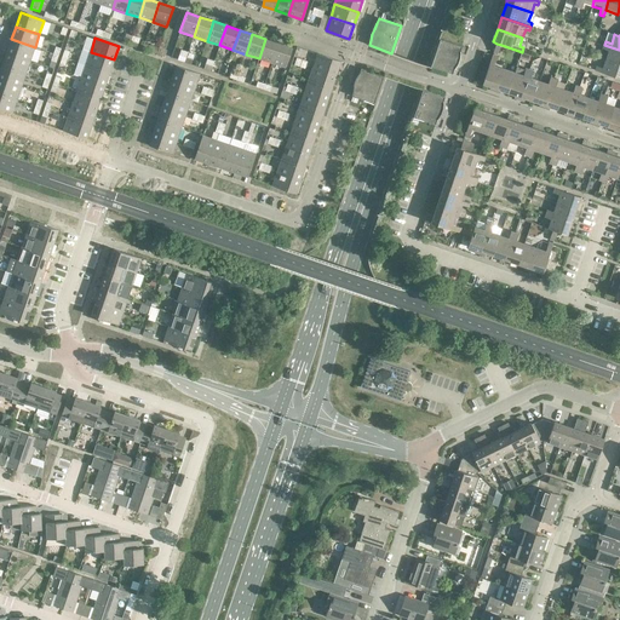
[(35,47),(11,39),(6,52),(30,61),(35,47)]
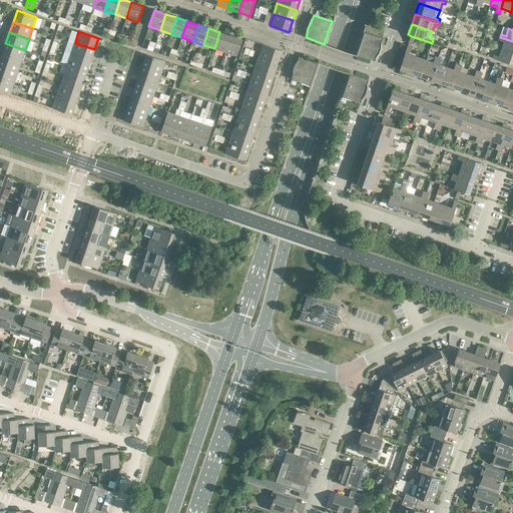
[(230,36),(219,32),(214,48),(224,52),(230,36)]
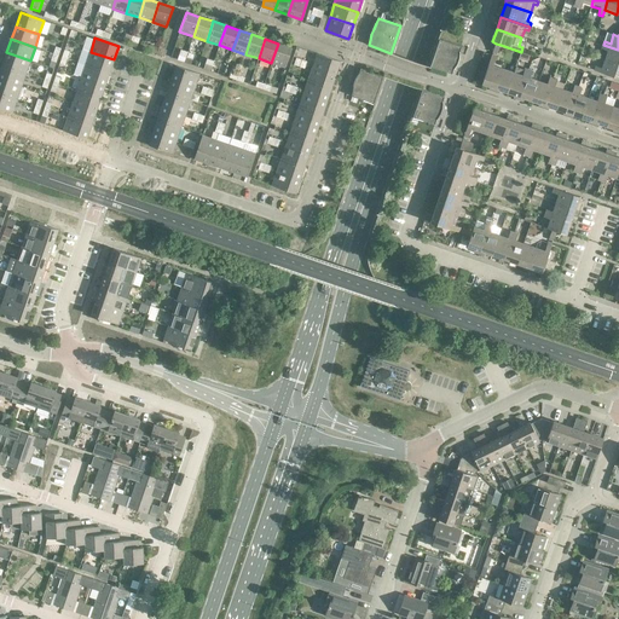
[(461,46),(440,39),(431,67),(452,74),(453,69),(457,64),(460,57),(460,51),(461,46)]
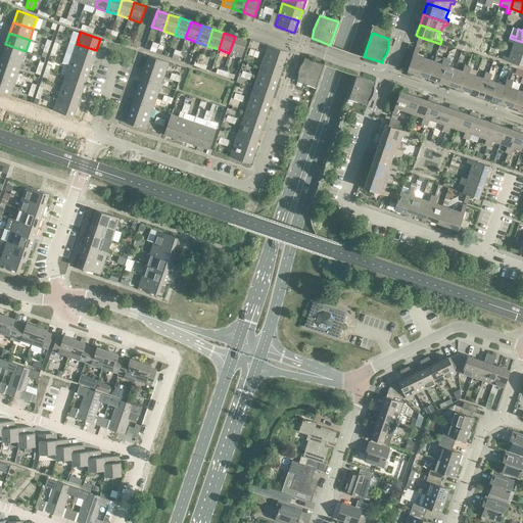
[(126,37),(124,43),(131,45),(133,40),(126,37)]
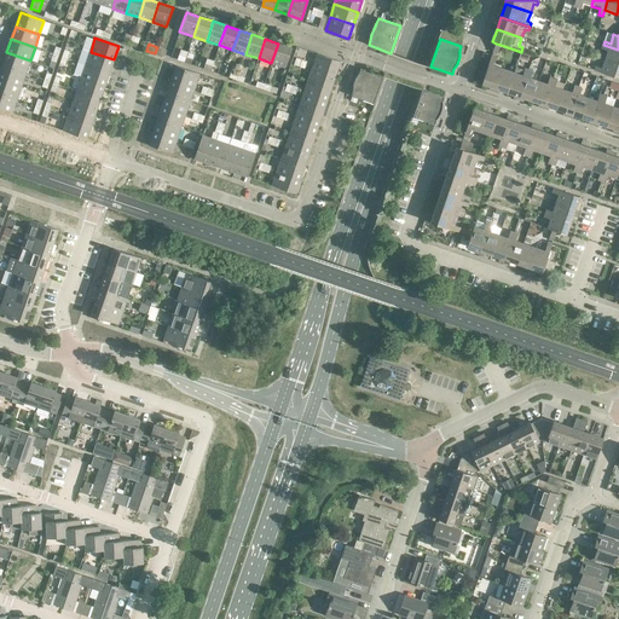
[(291,48),(278,44),(271,63),(285,68),(291,48)]
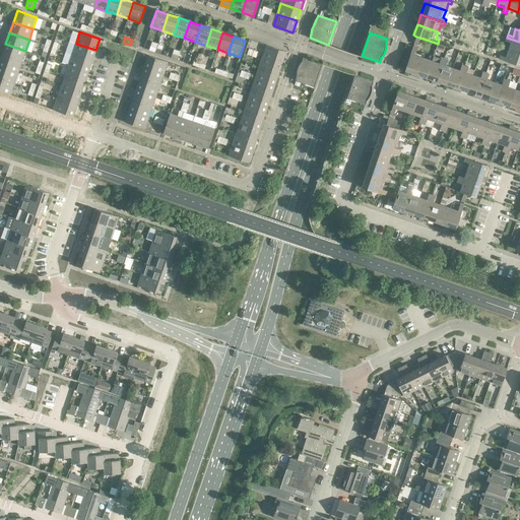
[(519,42),(507,38),(506,41),(511,43),(508,50),(519,53),(519,42)]
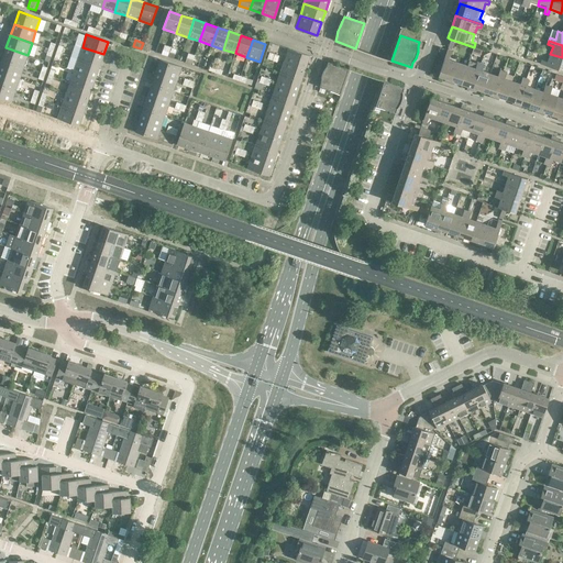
[(28,55),(6,47),(2,59),(23,67),(28,55)]
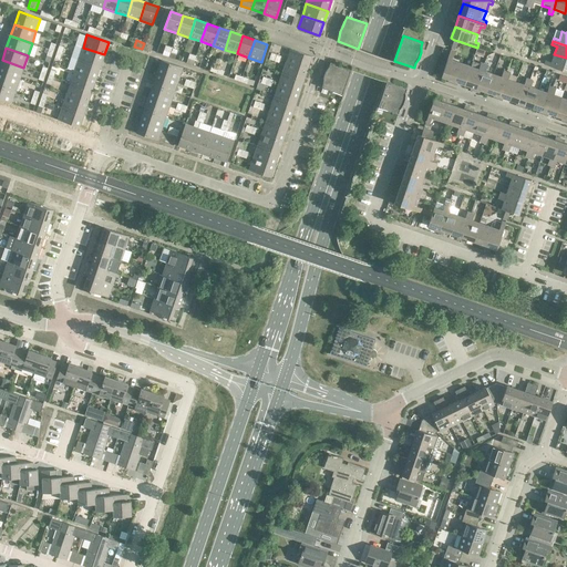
[(104,54),(83,48),(79,60),(101,66),(104,54)]
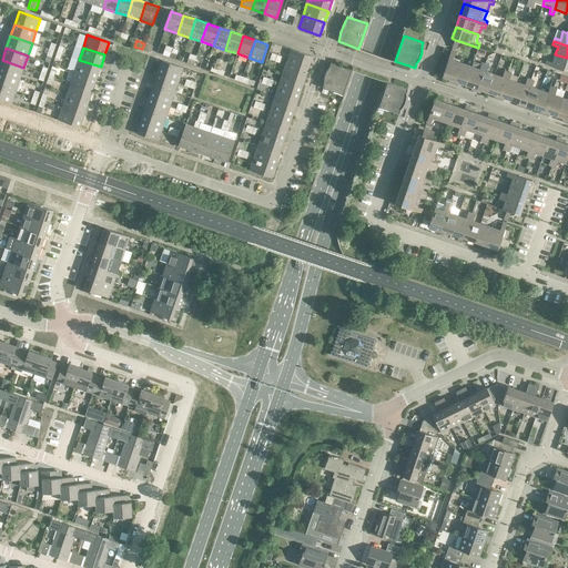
[(313,57),(291,49),(286,62),(308,69),(313,57)]
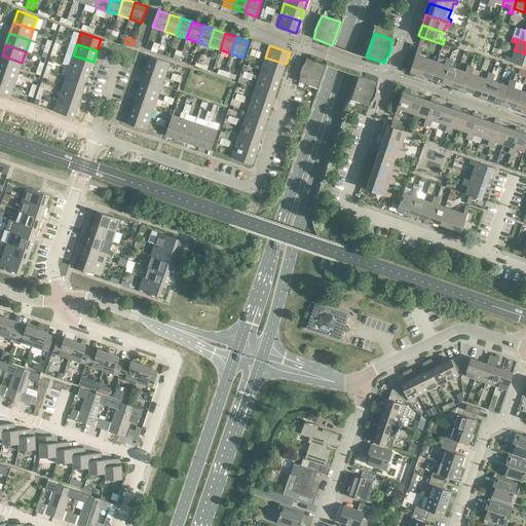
[(416,73),(415,76),(420,77),(426,58),(419,55),(422,48),(418,46),(410,71),(416,73)]
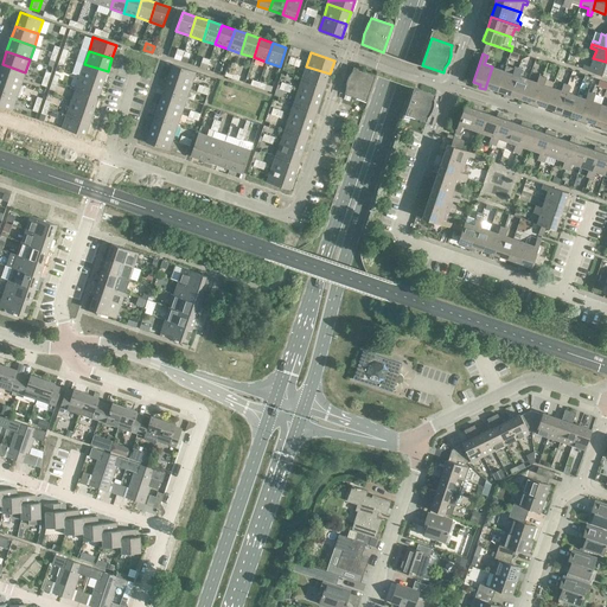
[(606,62),(593,58),(590,66),(585,64),(582,69),(606,76),(606,62)]
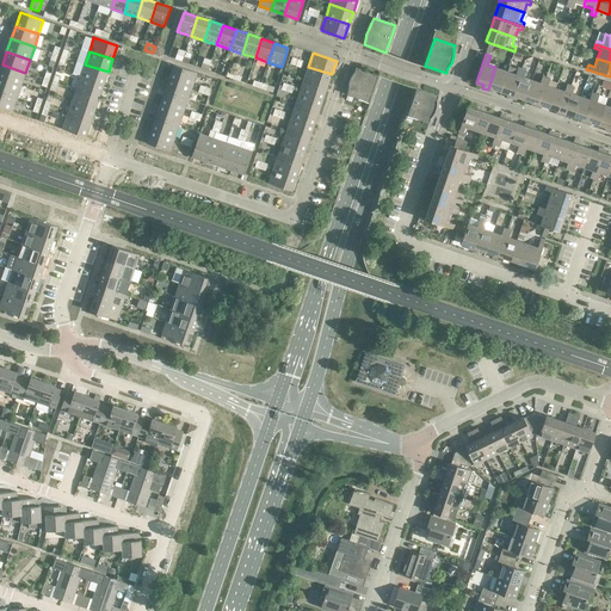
[(25,73),(2,65),(0,71),(0,78),(22,85),(25,73)]
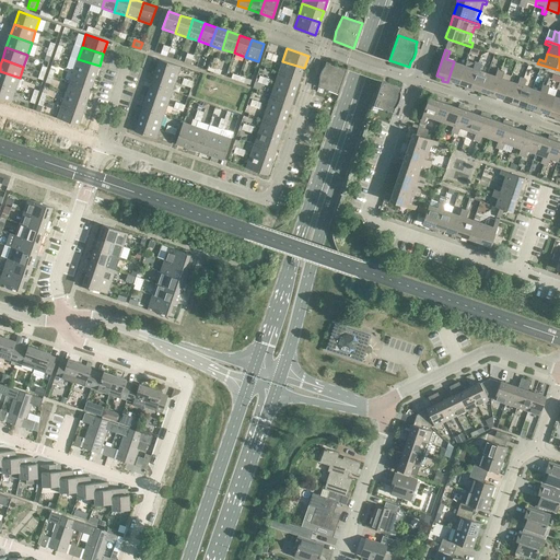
[(100,66),(78,59),(73,70),(95,78),(100,66)]
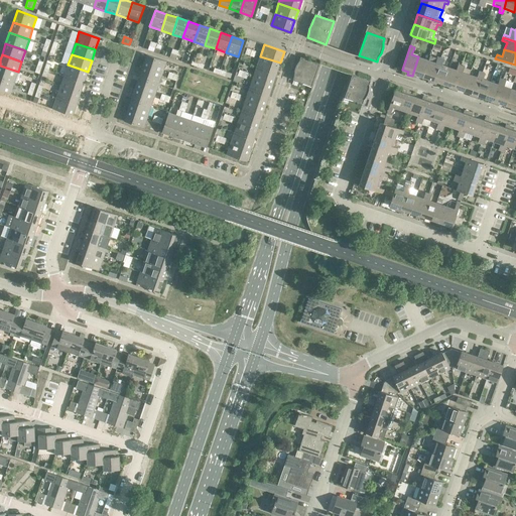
[(166,61),(146,54),(143,67),(162,73),(166,61)]
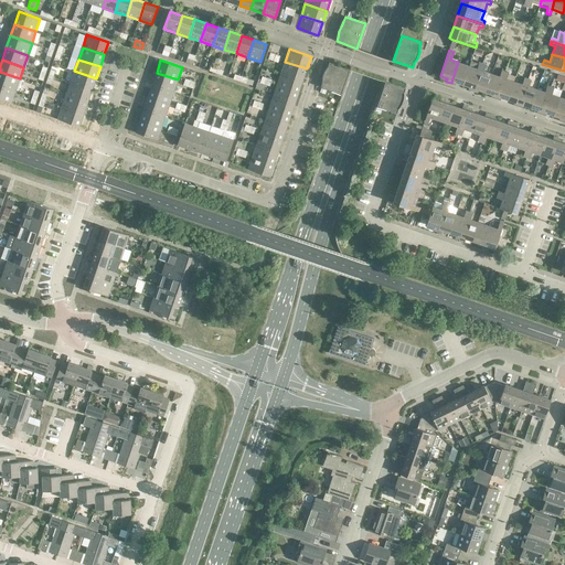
[(471,60),(469,66),(464,84),(470,86),(469,89),(473,91),(482,64),(471,60)]
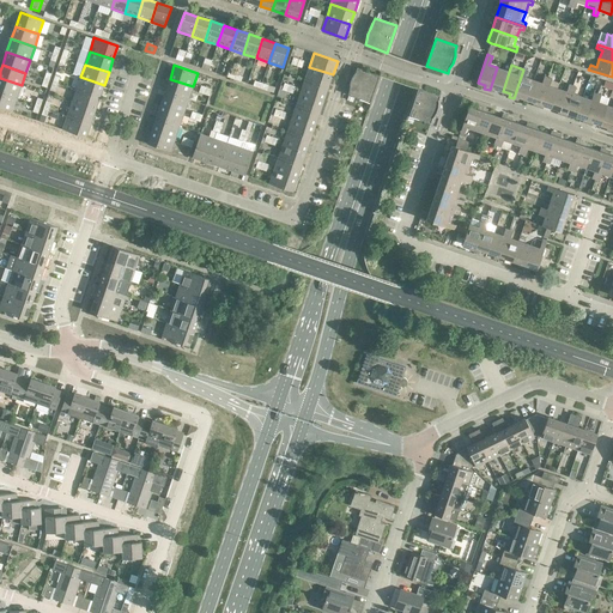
[(333,74),(309,67),(305,79),(328,87),(333,74)]
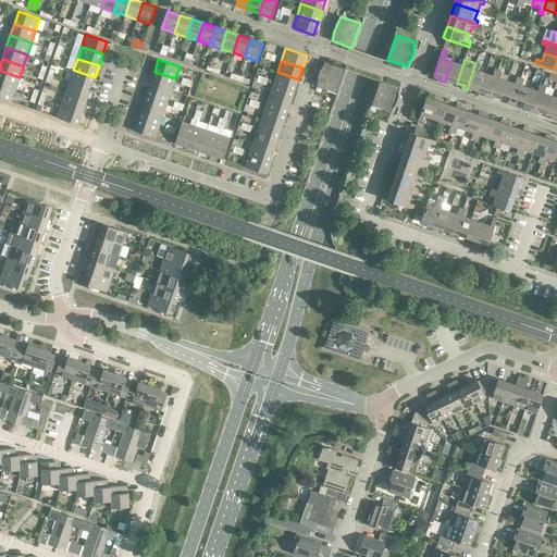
[(462,65),(452,61),(445,82),(449,84),(450,81),(457,83),(462,65)]
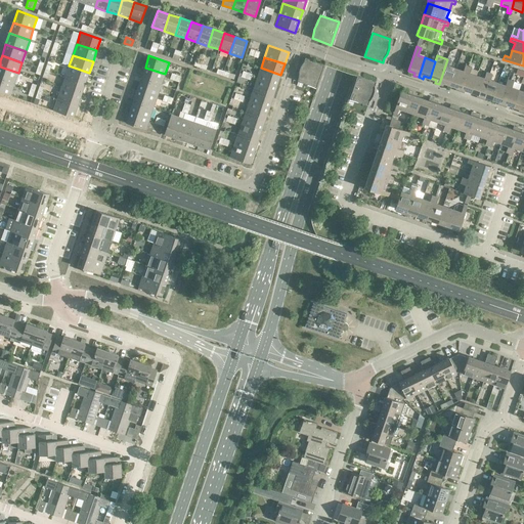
[(323,64),(306,58),(304,62),(301,67),(300,72),(299,77),(298,81),(316,87),(323,64)]
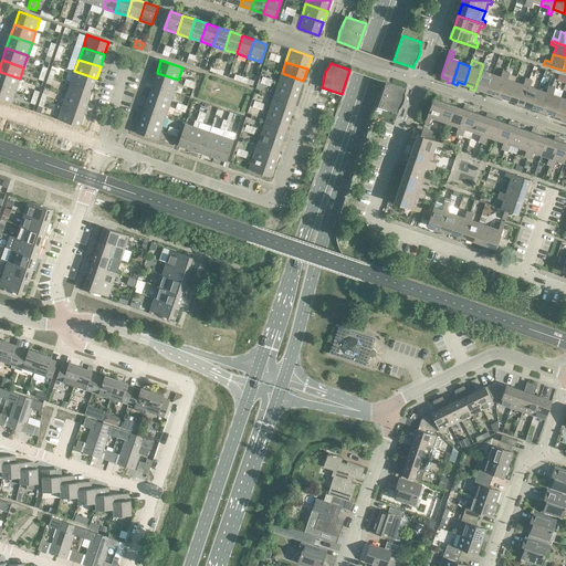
[(488,65),(483,64),(474,91),(479,93),(480,90),(486,92),(493,74),(485,72),(488,65)]
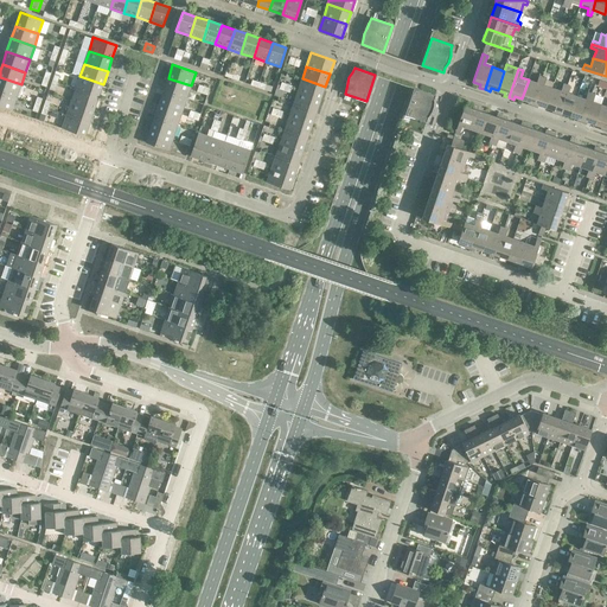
[(103,84),(80,76),(75,89),(98,97),(103,84)]
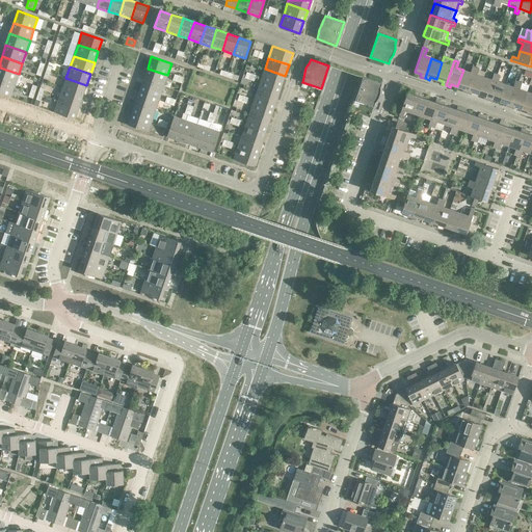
[(471,72),(463,70),(457,86),(463,88),(462,91),(467,92),(476,68),(473,67),(471,72)]
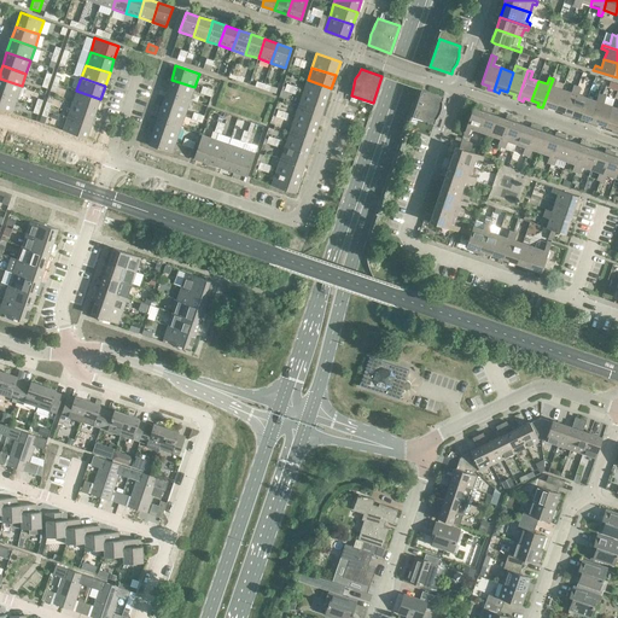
[(22,86),(0,79),(0,93),(17,99),(22,86)]
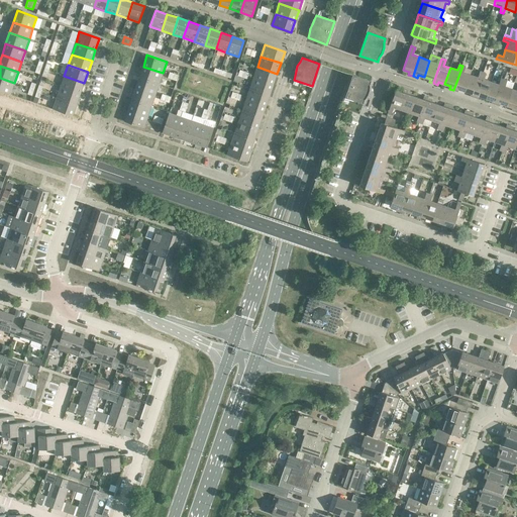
[(466,67),(462,66),(453,90),(457,92),(458,89),(464,91),(471,75),(463,72),(466,67)]
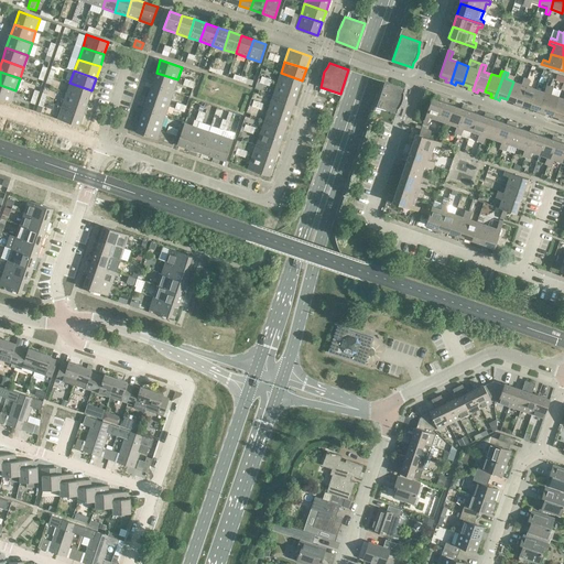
[(177,79),(156,73),(152,84),(173,91),(177,79)]
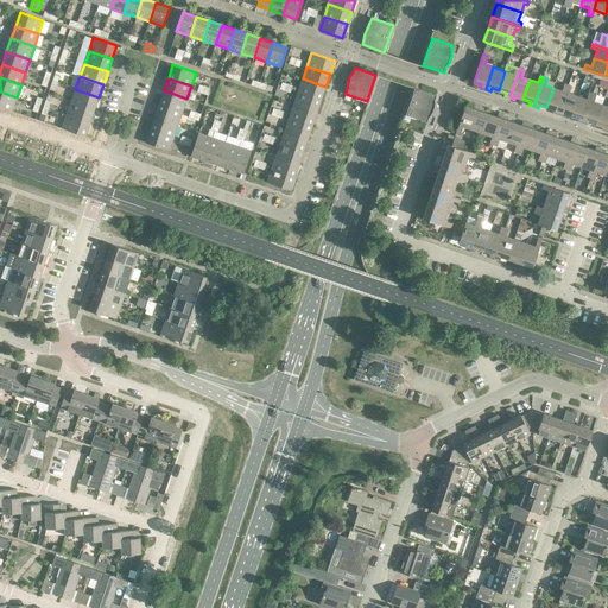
[(325,87),(303,78),(298,92),(322,100),(325,87)]
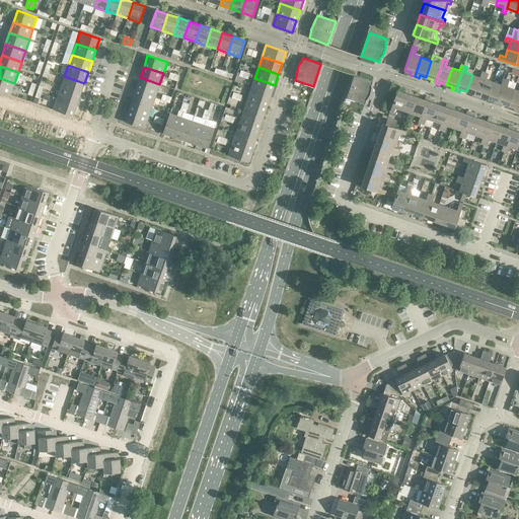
[(479,77),(472,75),(466,91),(472,93),(471,96),(476,97),(485,73),(482,72),(479,77)]
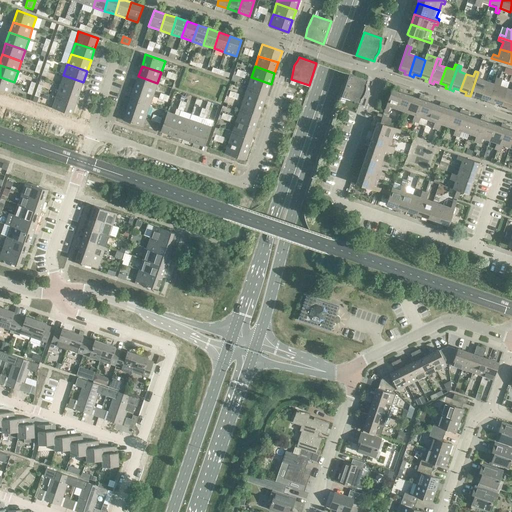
[(481,73),(478,72),(470,96),(474,98),(475,95),(481,97),(486,81),(479,78),(481,73)]
